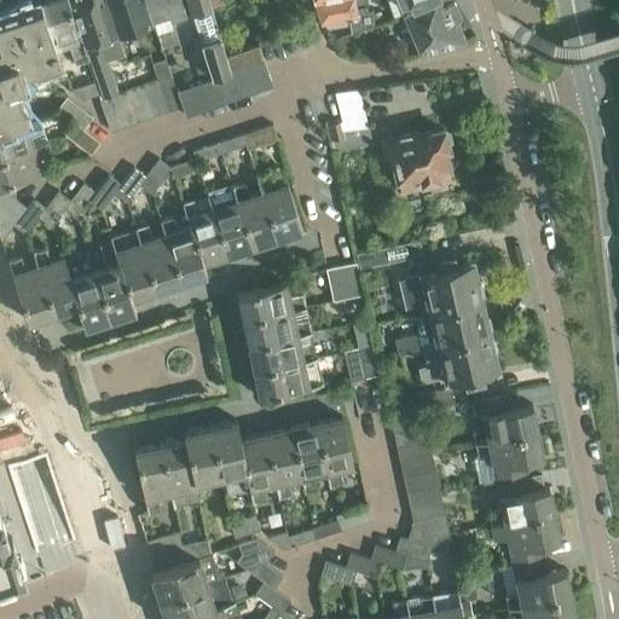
[(24,0),(21,1),(21,4),(0,10),(0,127),(27,119),(15,81),(23,79),(21,70),(51,61),(52,63),(61,61),(55,42),(38,0),(24,0)]
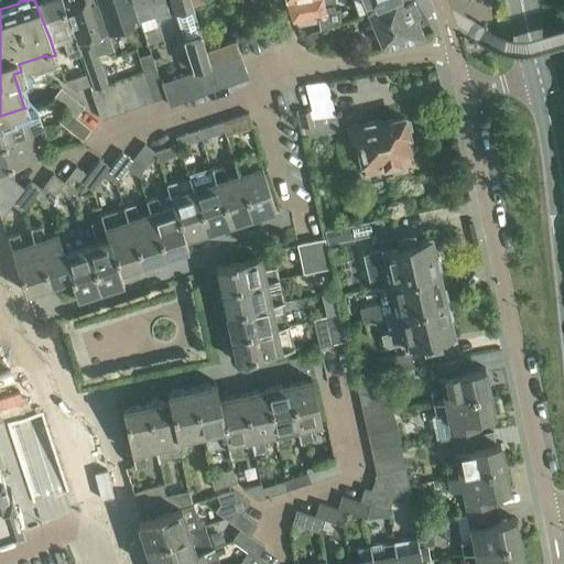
[(68,56),(80,53),(63,0),(34,0),(50,39),(62,35),(65,46),(68,56)]
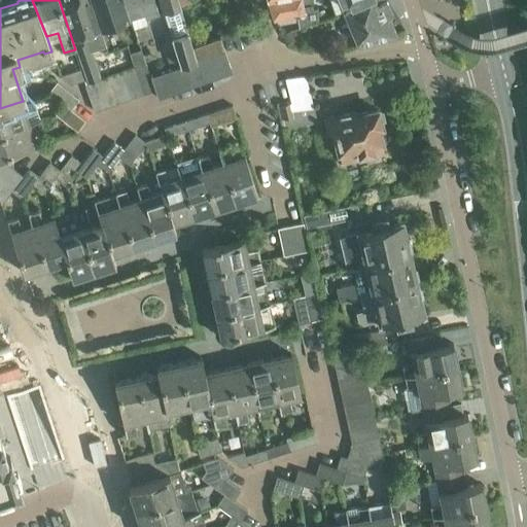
[(59,0),(75,49),(76,49),(88,82),(100,78),(91,50),(84,32),(99,28),(90,0),(59,0)]
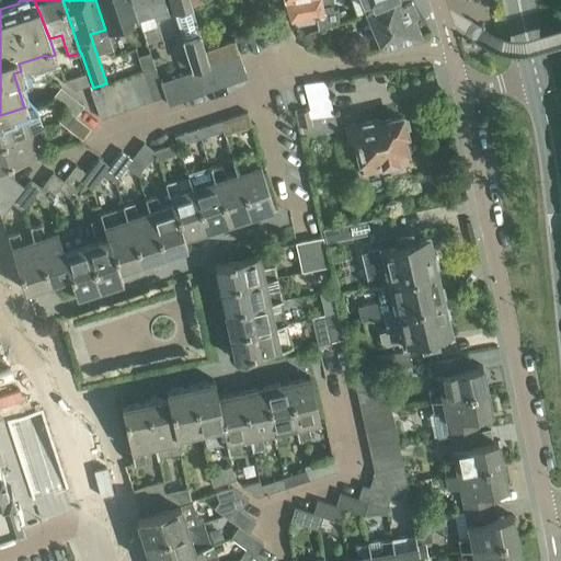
[(130,0),(95,0),(105,30),(110,27),(111,34),(135,25),(134,20),(138,19),(130,0)]
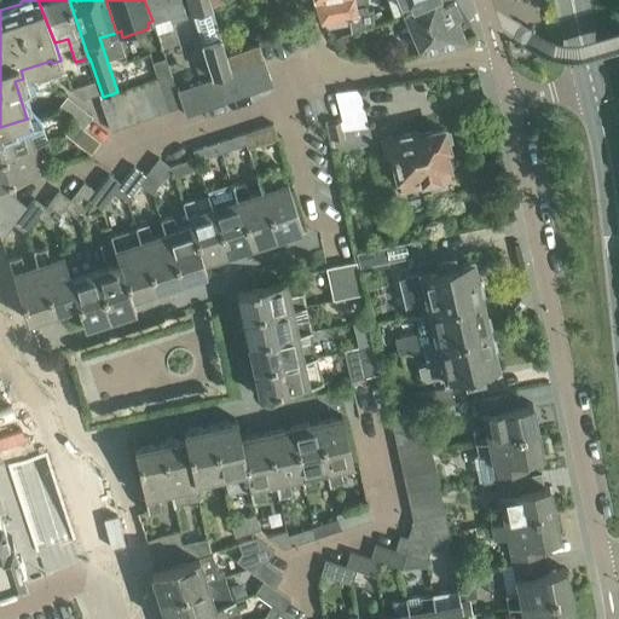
[(144,0),(152,21),(169,15),(172,22),(187,17),(181,0),(144,0)]
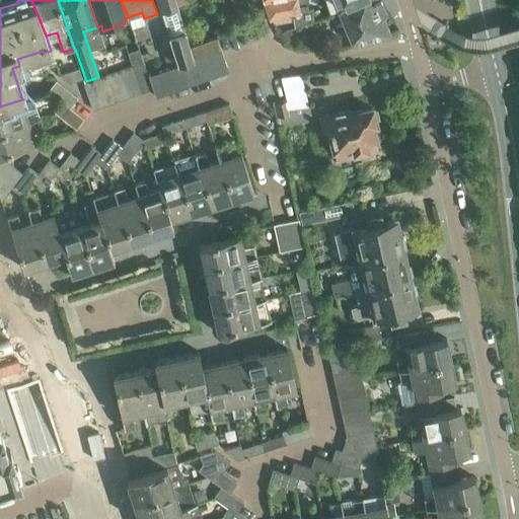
[(156,0),(160,10),(164,21),(177,65),(168,69),(148,75),(152,88),(155,96),(167,92),(169,91),(228,71),(223,55),(222,53),(217,38),(189,48),(184,32),(176,5),(174,0),(156,0)]
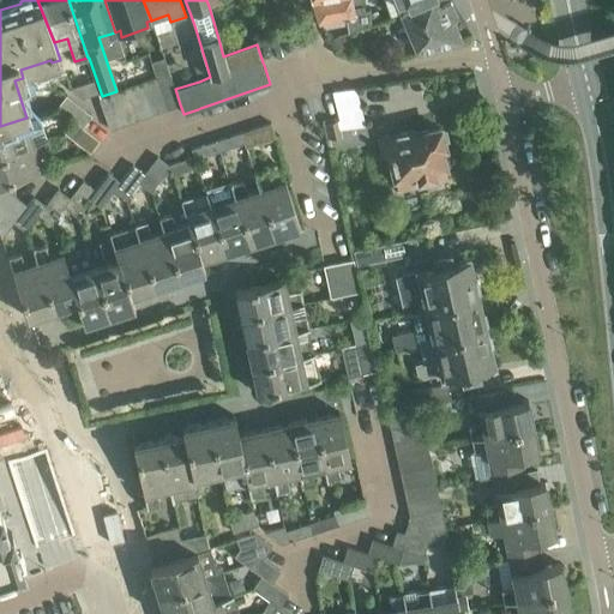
[(362,4),(363,4),(361,0),(312,0),(319,22),(344,17),(348,31),(369,22),(367,8),(363,10),(362,4)]
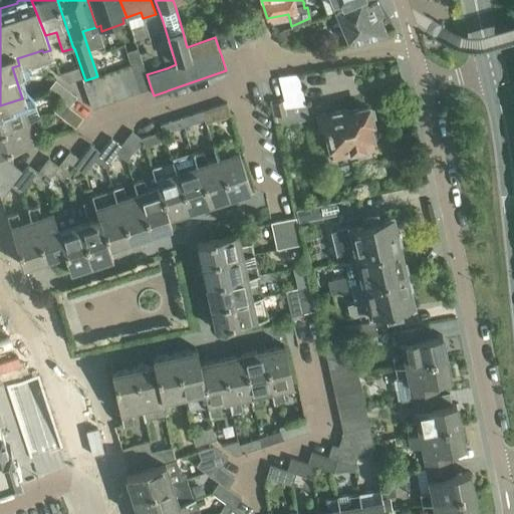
[(352,0),(334,8),(333,8),(341,25),(346,37),(349,45),(386,35),(387,33),(379,17),(383,16),(377,3),(367,7),(364,0),(352,0)]
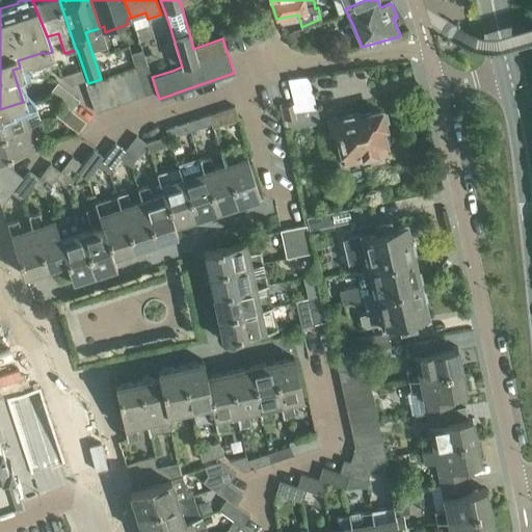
[(292,30),(284,34),(289,45),(297,40),(292,30)]
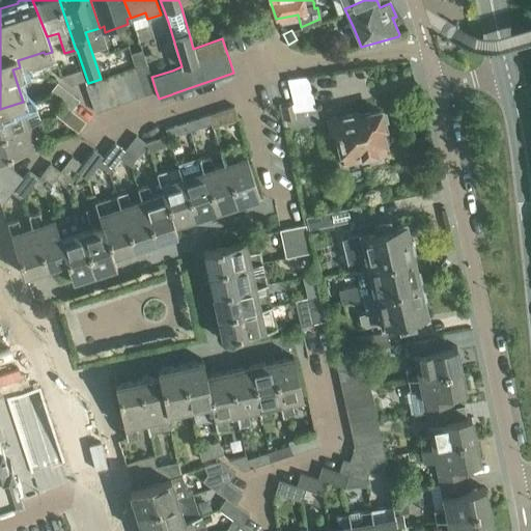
[(143,95),(156,90),(151,77),(146,63),(134,68),(143,95)]
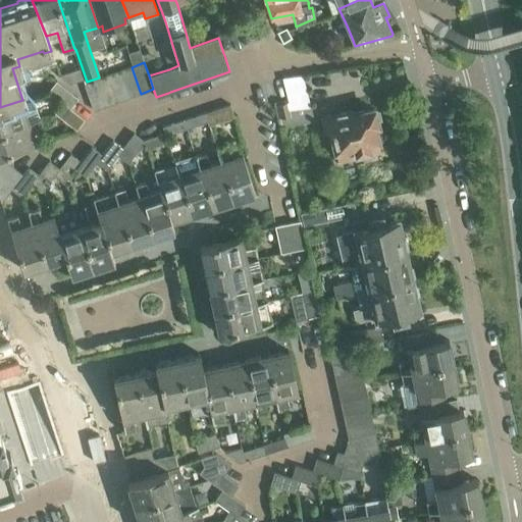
[(128,98),(141,94),(132,67),(120,71),(128,98)]
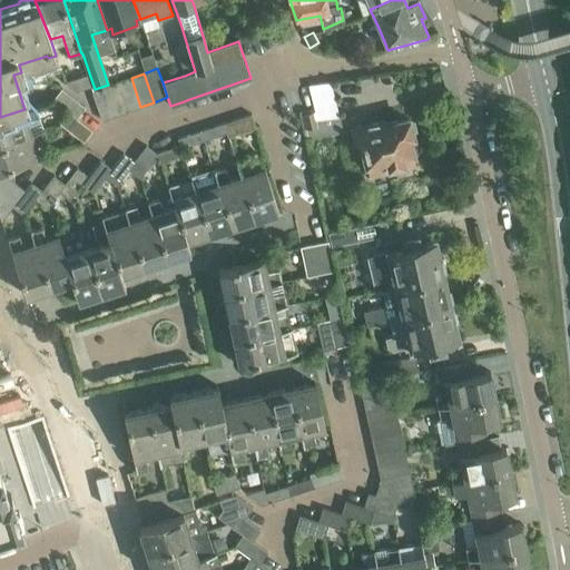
[(92,86),(89,75),(64,82),(75,91),(92,86)]
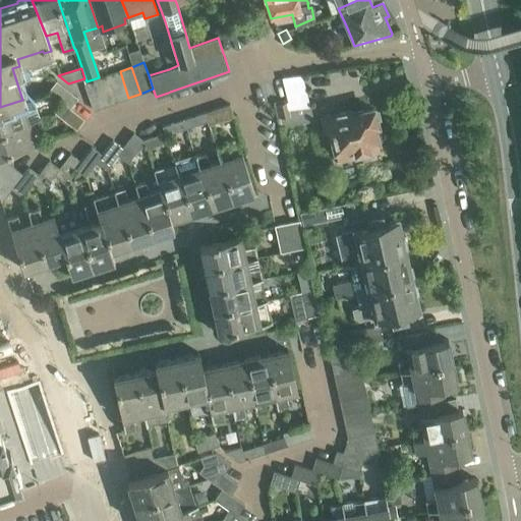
[(116,102),(128,98),(120,71),(108,75),(116,102)]
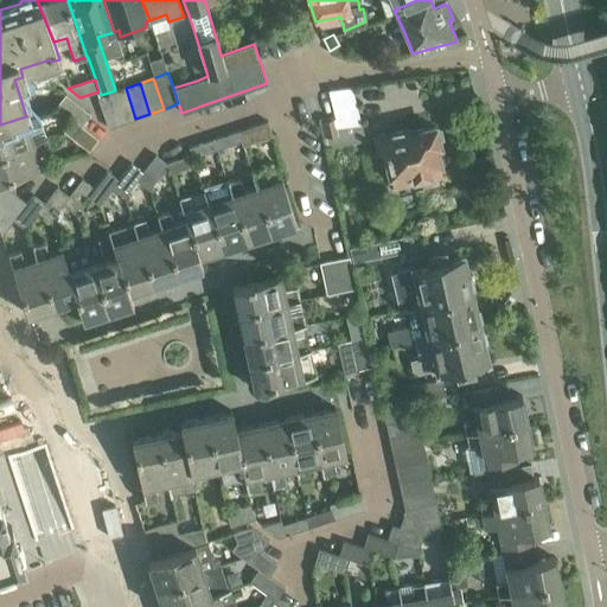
[(328,90),(334,119),(321,122),(325,138),(339,134),(338,127),(360,123),(352,87),(328,90)]
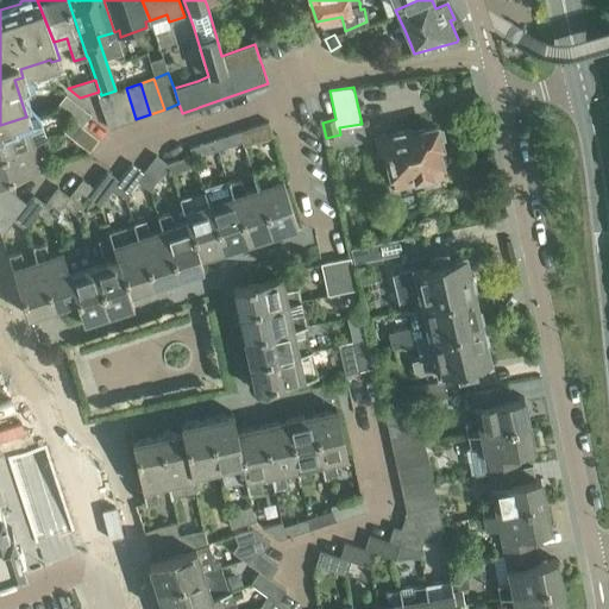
[(121,124),(136,119),(126,88),(112,93),(121,124)]
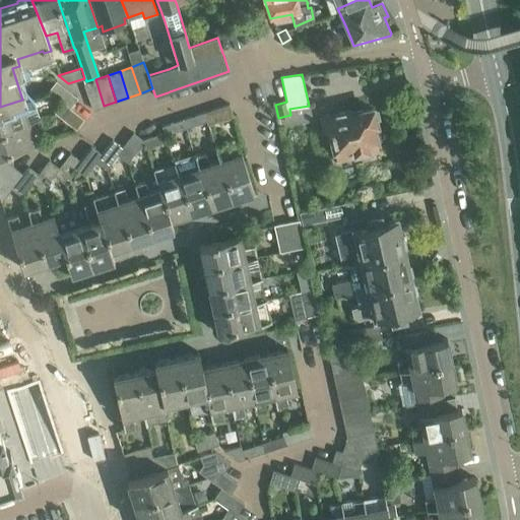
[(95,79),(86,83),(83,84),(92,110),(104,106),(95,79)]
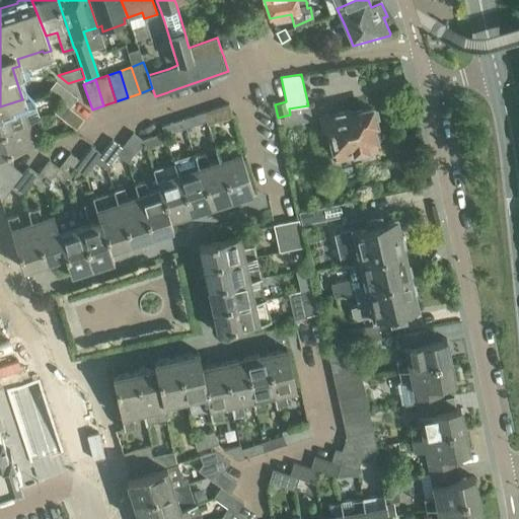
[(56,81),(48,90),(63,101),(70,107),(77,97),(56,81)]
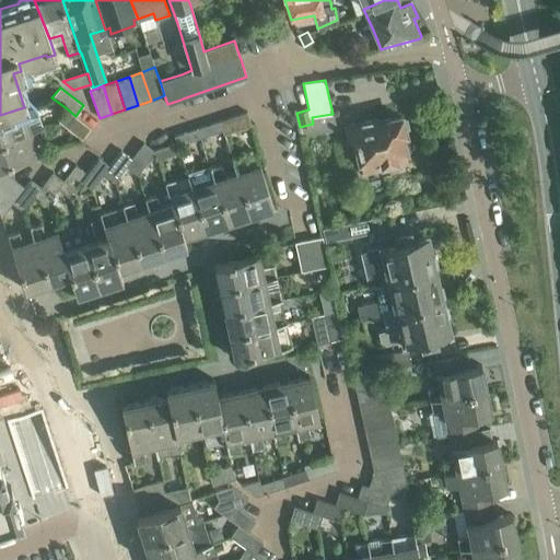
[(35,104),(24,107),(0,115),(0,140),(31,131),(30,130),(26,120),(38,116),(35,104)]
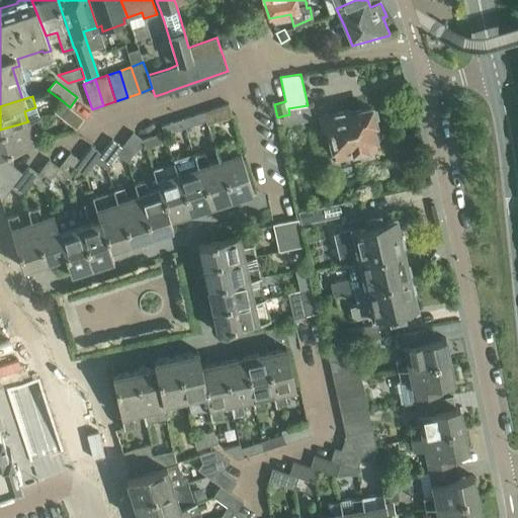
[(84,118),(70,107),(63,101),(59,106),(54,112),(76,128),(84,118)]
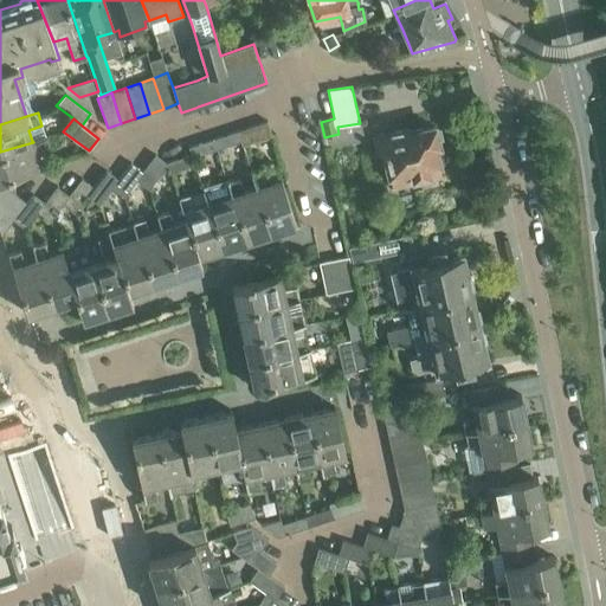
[(272,136),(268,121),(237,131),(242,143),(242,146),(272,136)]
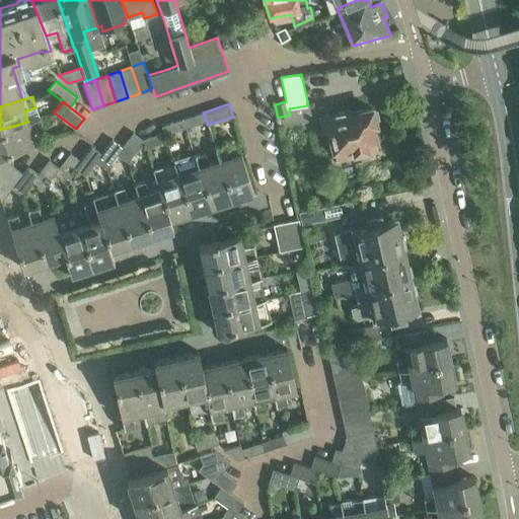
[(335,152),(337,161),(378,151),(376,142),(379,141),(375,127),(379,126),(377,120),(380,119),(377,109),(375,110),(373,105),(351,110),(351,106),(318,115),(322,132),(325,131),(330,153),(335,152)]
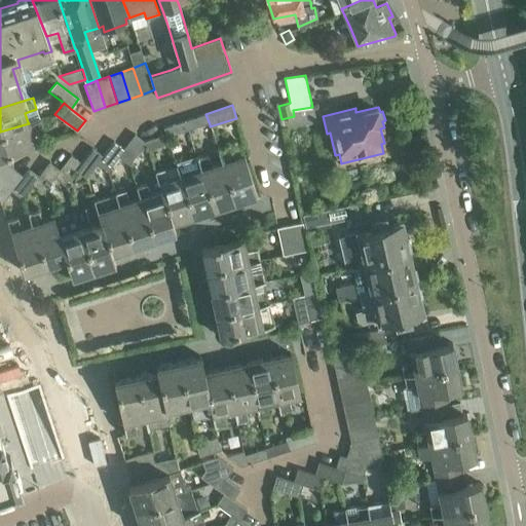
[(210,124),(205,114),(185,120),(188,130),(210,124)]
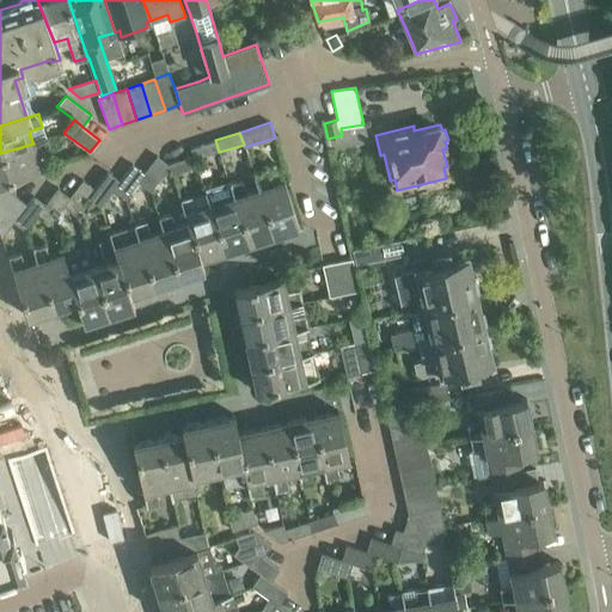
[(0,181),(42,169),(37,155),(50,152),(46,138),(32,142),(34,144),(0,153),(0,181)]
